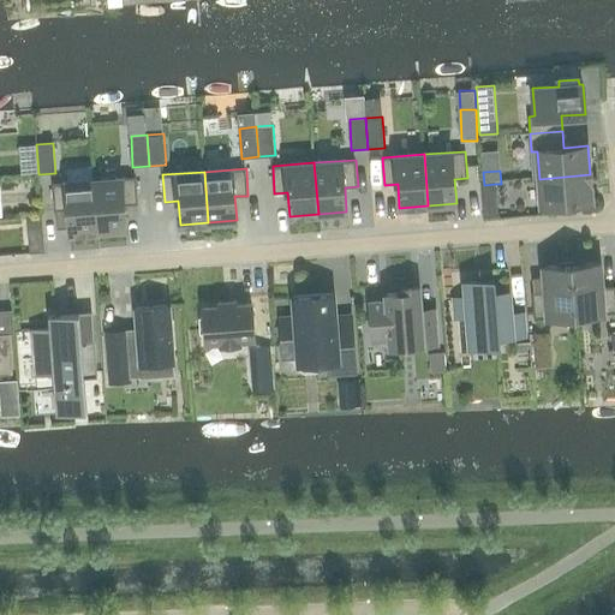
[(592,202),(590,174),(539,179),(542,206),(592,202)]
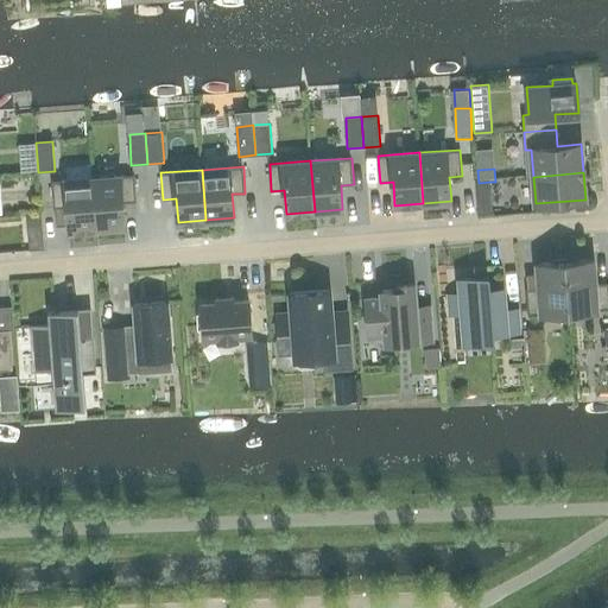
[(124,203),(137,202),(134,175),(93,178),(97,228),(125,226),(124,203)]
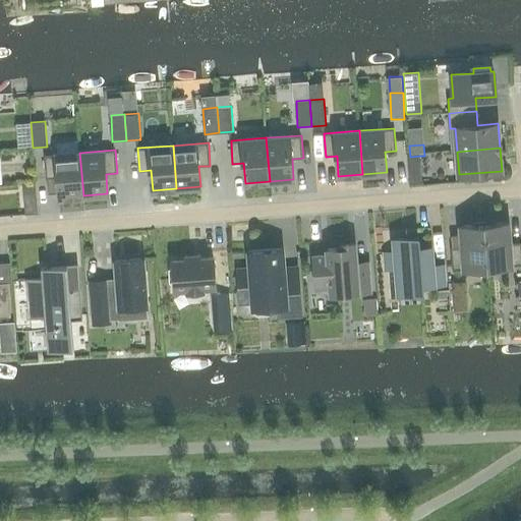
[(83,195),(79,153),(45,155),(46,178),(58,177),(59,197),(83,195)]
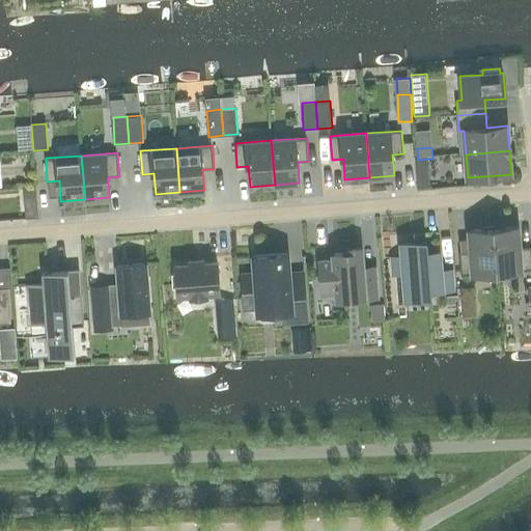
[(418,160),(415,160),(416,169),(428,168),(427,159),(418,160)]
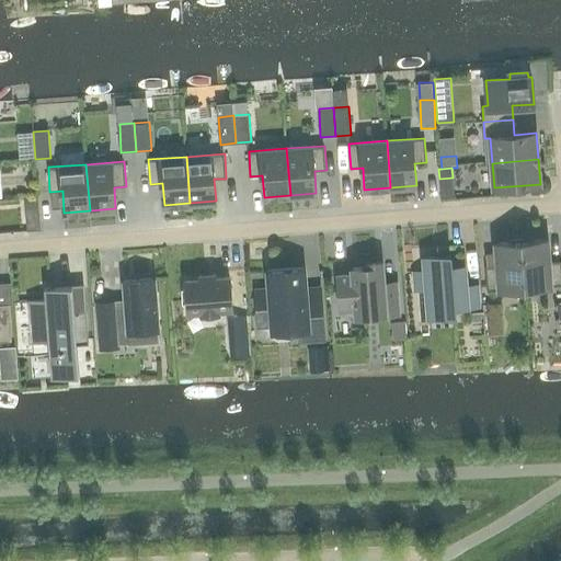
[(439,179),(441,199),(454,198),(453,178),(439,179)]
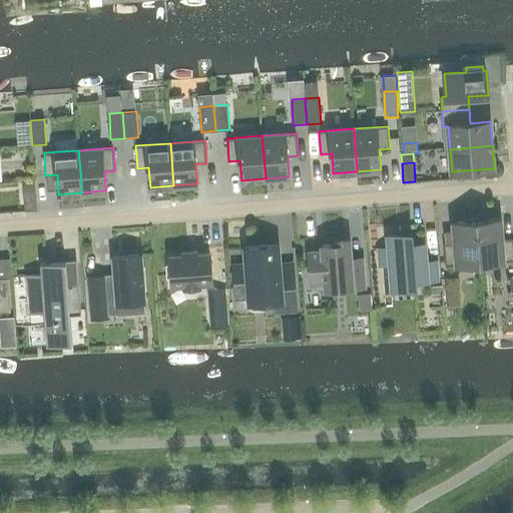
[(33,180),(23,181),(24,191),(34,191),(33,180)]
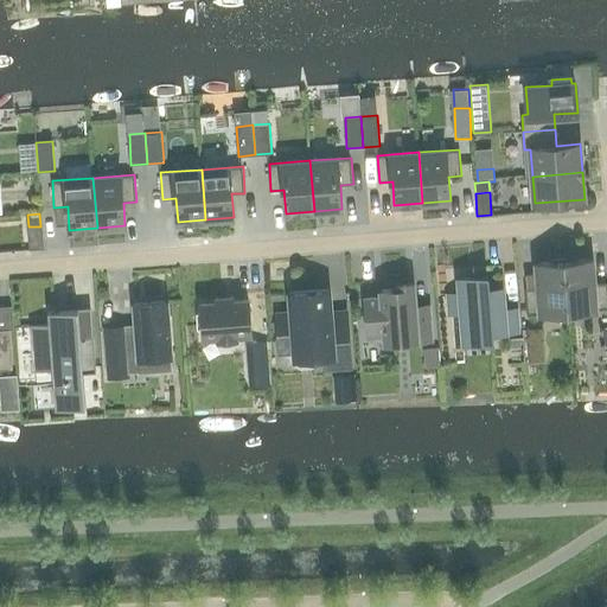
[(606,281),(594,283),(593,260),(564,261),(569,312),(606,308),(606,281)]
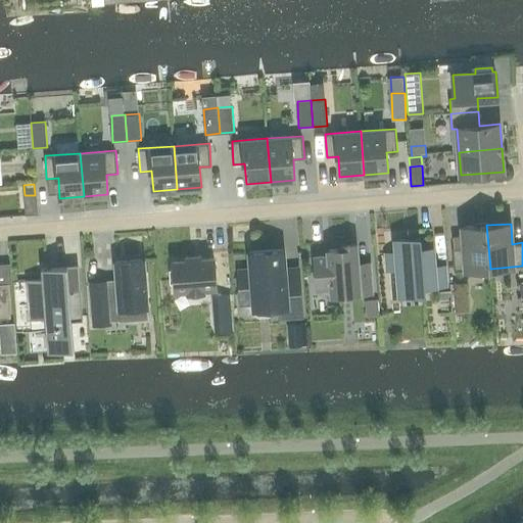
[(490,269),(486,225),(463,227),(464,239),(454,240),(454,248),(453,248),(455,271),(490,269)]
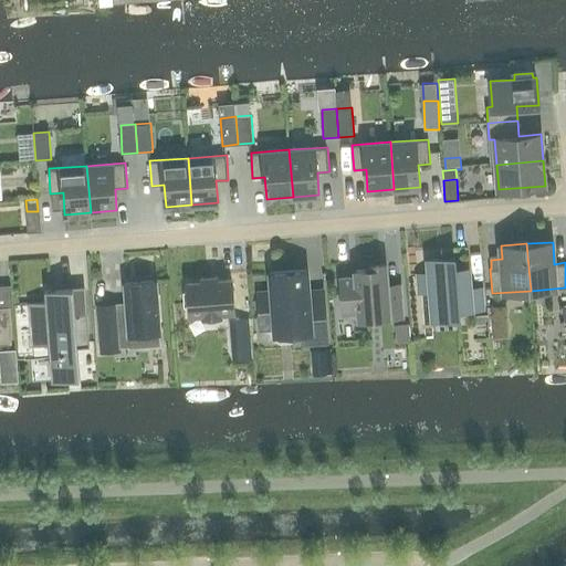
[(456,270),(454,258),(428,260),(429,273),(419,274),(420,292),(431,292),(433,320),(459,317),(459,311),(483,308),(481,289),(470,290),(469,269),(456,270)]
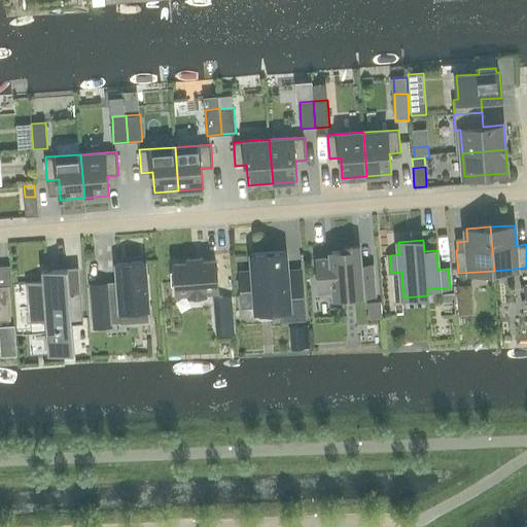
[(361,267),(359,250),(346,251),(346,246),(344,246),(345,251),(330,252),(331,258),(317,259),(319,286),(334,285),(335,293),(362,291),(362,297),(376,296),(373,266),(361,267)]
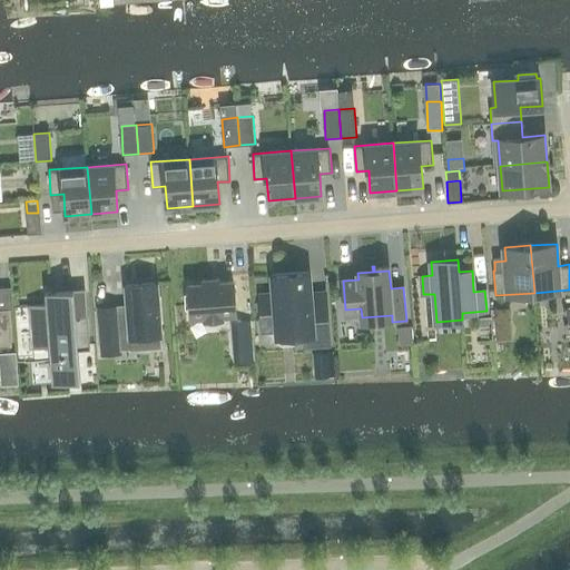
[(311,298),(308,272),(273,275),(275,295),(259,296),(262,323),(277,322),(278,337),(278,341),(282,344),(294,343),(297,340),(297,335),(305,335),(305,338),(313,345),(330,344),(326,297),(311,298)]
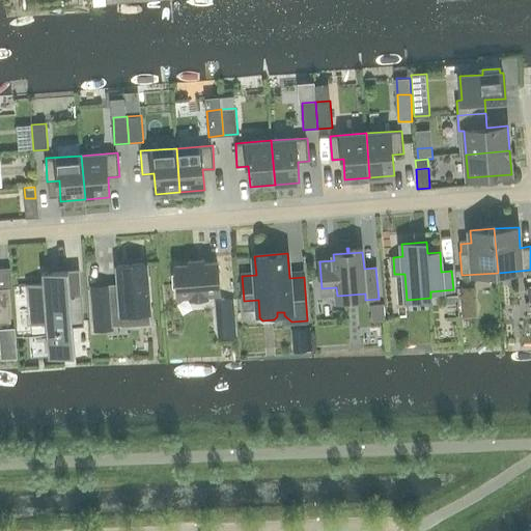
[(218,262),(176,267),(178,296),(192,295),(192,298),(206,297),(206,292),(220,291),(218,262)]
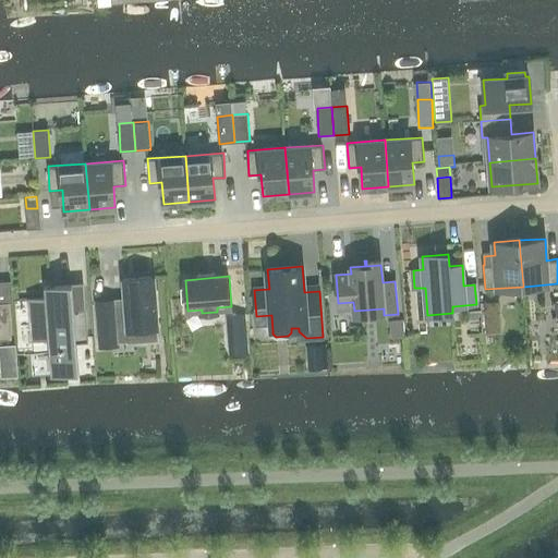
[(154,278),(124,280),(126,307),(114,307),(114,304),(97,305),(100,346),(118,344),(117,337),(129,336),(129,341),(158,339),(157,327),(154,278)]
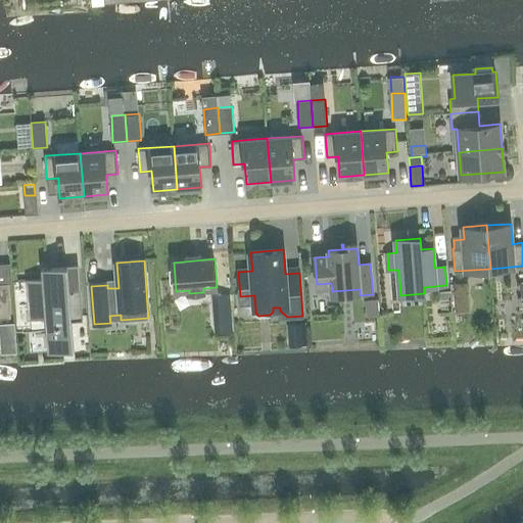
[(81,287),(69,288),(67,267),(48,268),(42,268),(42,269),(44,269),(44,278),(18,280),(18,281),(26,281),(27,293),(28,292),(31,326),(32,326),(31,320),(47,319),(50,349),(48,349),(48,350),(73,348),(74,353),(75,353),(72,322),(83,321),(81,287)]
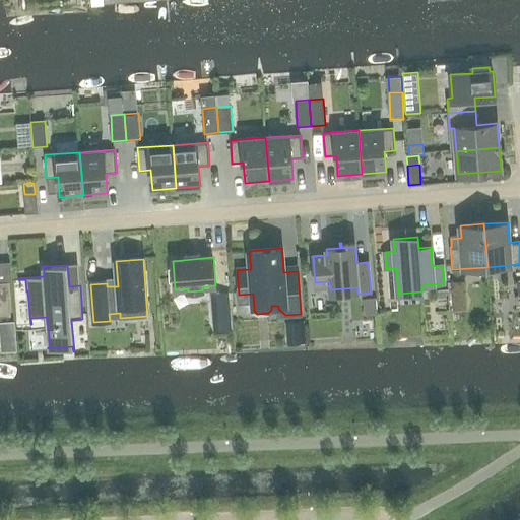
[(0,282),(0,317),(11,316),(8,282),(0,282)]
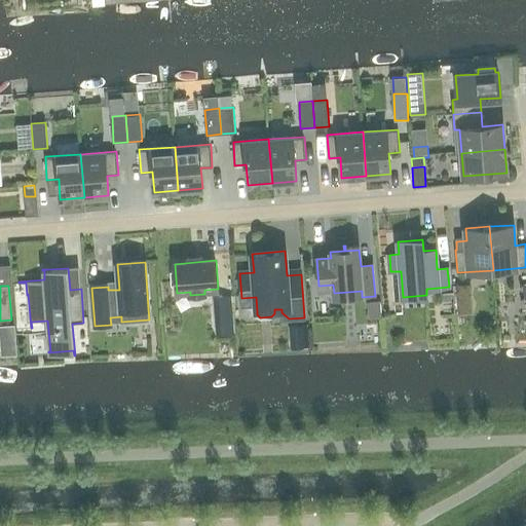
[(470,289),(456,290),(456,317),(457,317),(472,317),(470,289)]
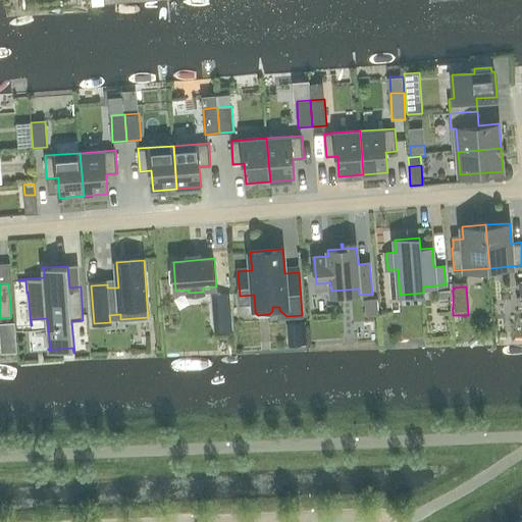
[(366,300),(367,315),(380,314),(379,299),(366,300)]
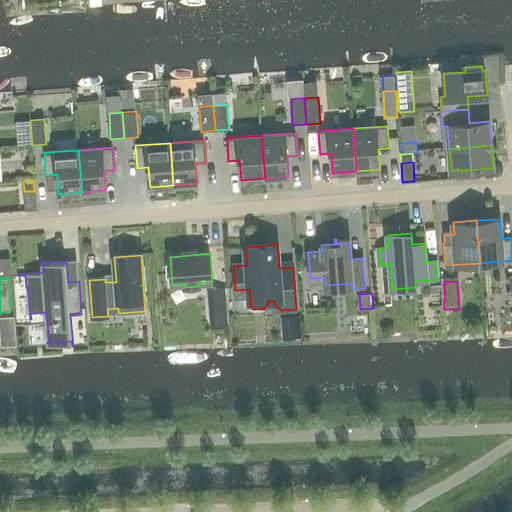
[(15,330),(14,317),(5,318),(6,331),(15,330)]
